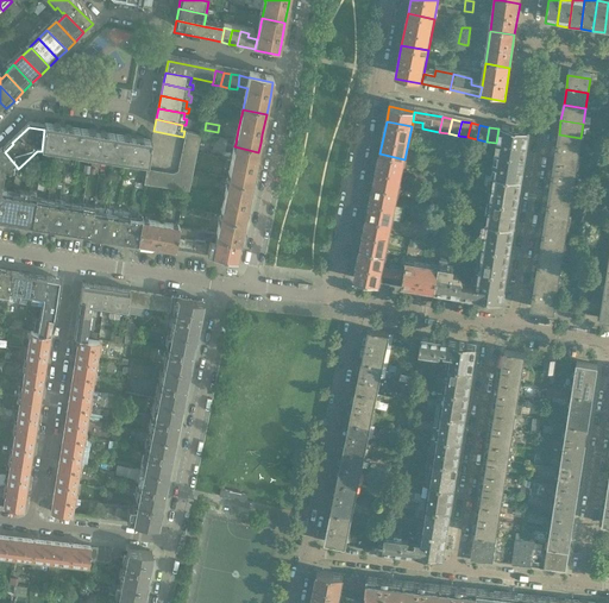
[(44,130),(42,151),(42,154),(148,169),(151,145),(137,143),(95,137),(60,131),(44,129),(44,130)]
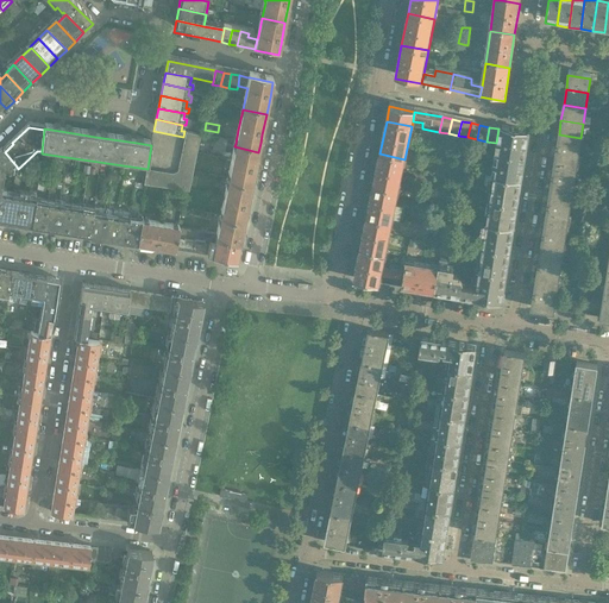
[(528,134),(498,129),(496,143),(497,143),(496,145),(526,150),(528,134)]
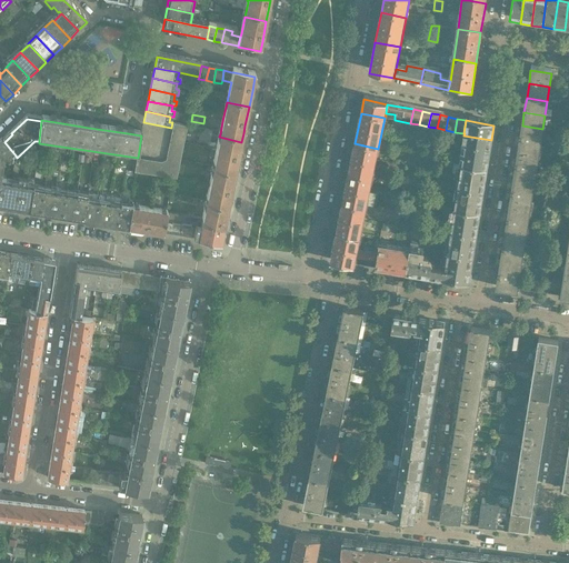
[(542,129),(522,126),(520,140),(540,142),(542,129)]
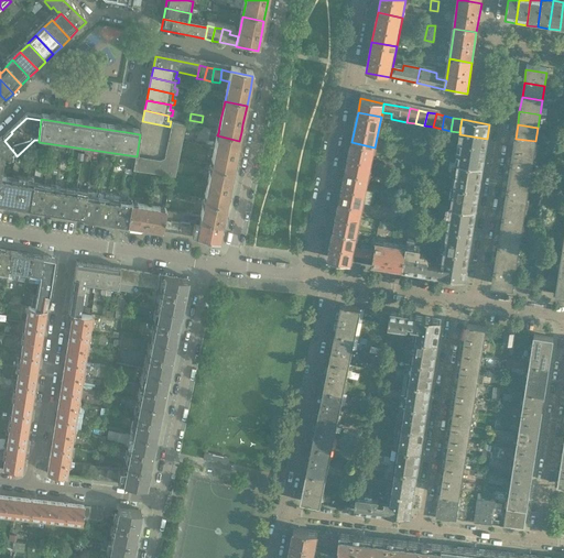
[(171,134),(184,137),(185,130),(172,127),(171,134)]
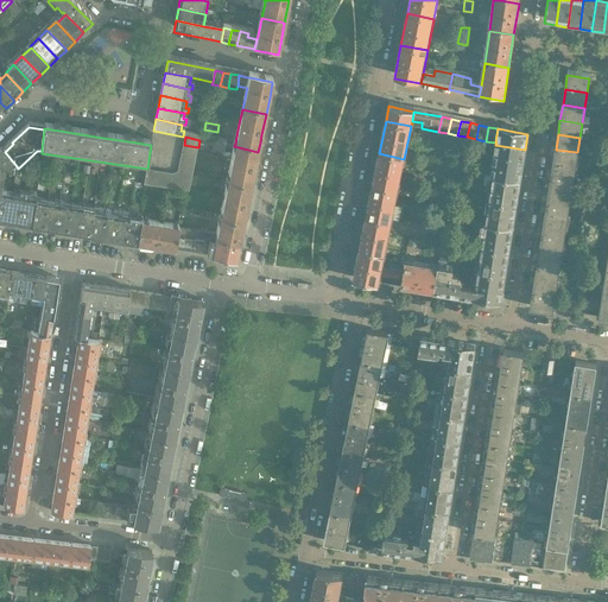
[(525,150),(495,145),(494,157),(523,162),(525,150)]
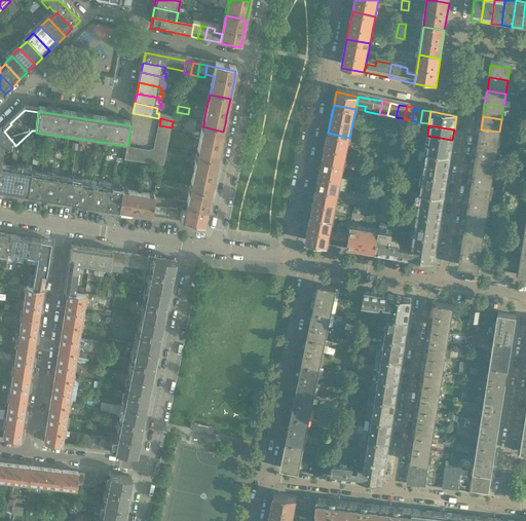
[(199,144),(196,159),(217,163),(220,149),(223,132),(202,126),(199,144)]
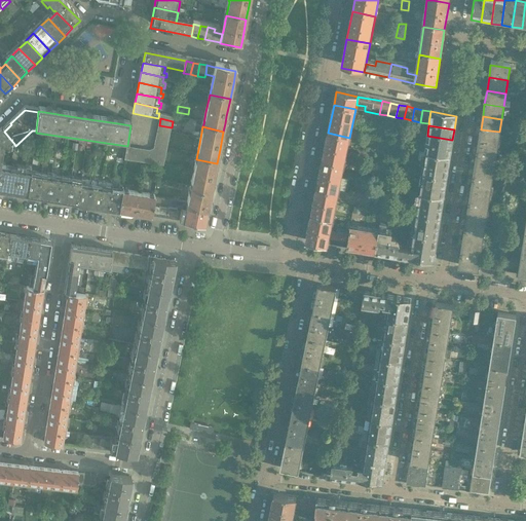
[(499,132),(481,129),(479,143),(497,145),(499,132)]
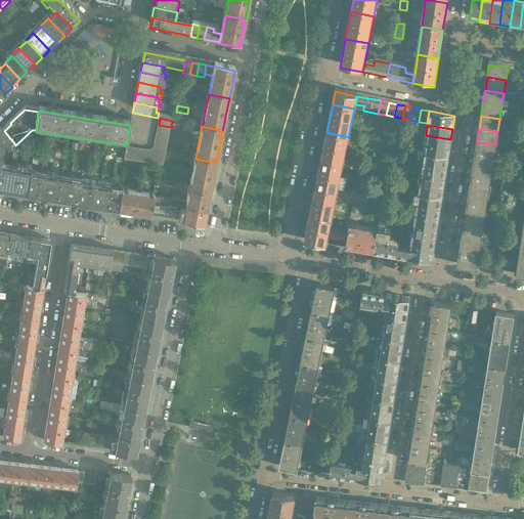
[(14,143),(4,131),(3,130),(2,131),(0,132),(0,149),(4,150),(12,152),(13,146),(14,143)]
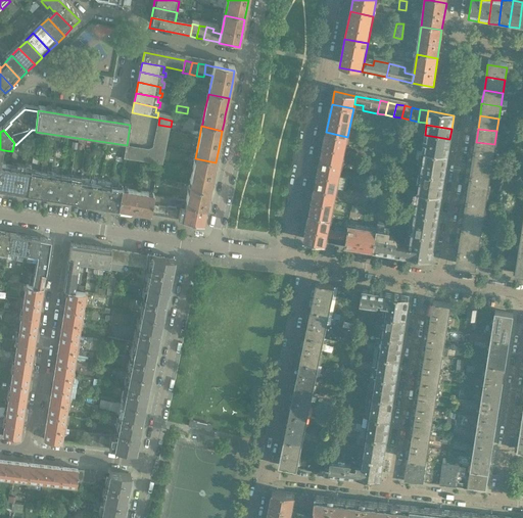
[(156,135),(169,138),(170,132),(157,130),(156,135)]
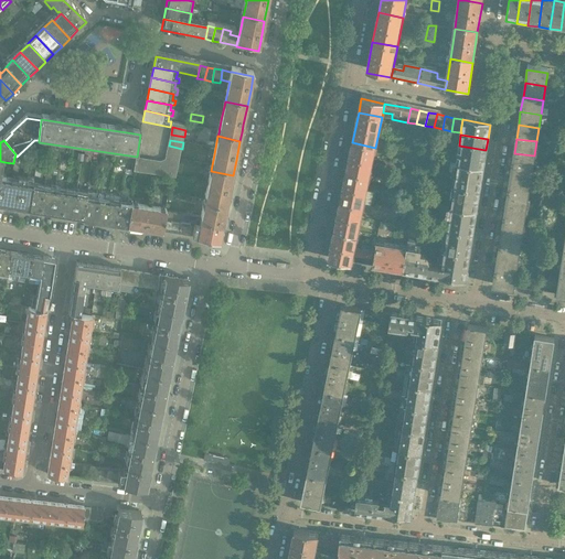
[(352,142),(345,172),(370,176),(375,148),(352,142)]
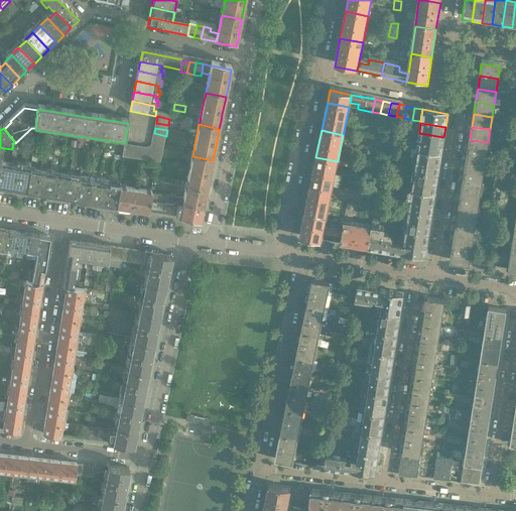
[(443,137),(419,133),(417,143),(442,147),(443,137)]
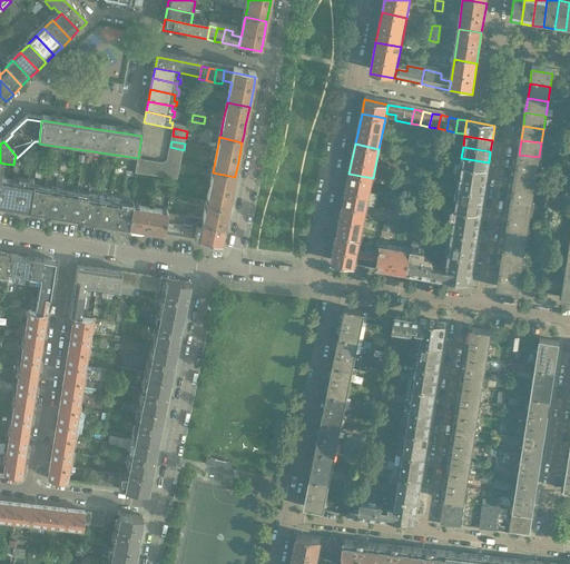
[(168,159),(182,162),(183,156),(169,154),(168,159)]
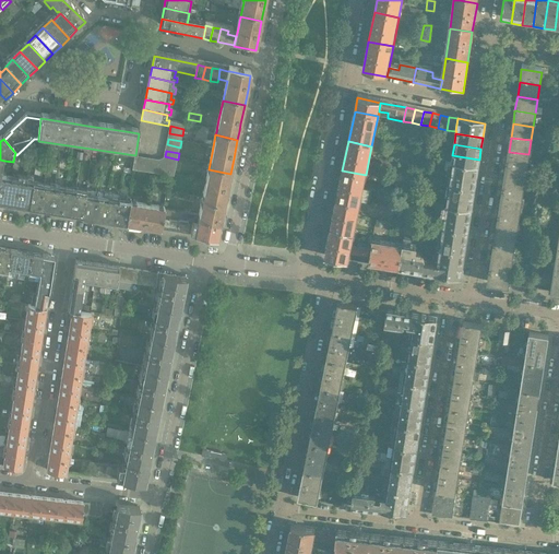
[(528,154),(509,152),(507,164),(526,167),(528,154)]
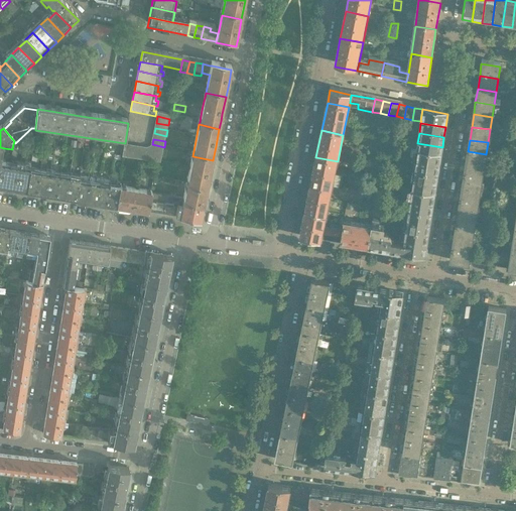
[(442,147),(417,143),(415,153),(440,157),(442,147)]
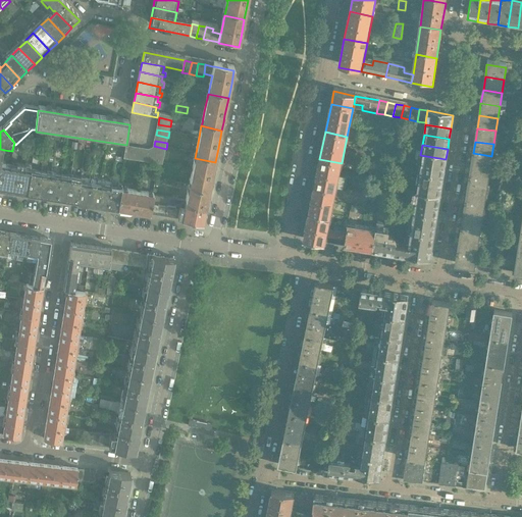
[(0,194),(7,195),(10,170),(5,169),(6,166),(1,165),(4,150),(0,149),(0,194)]
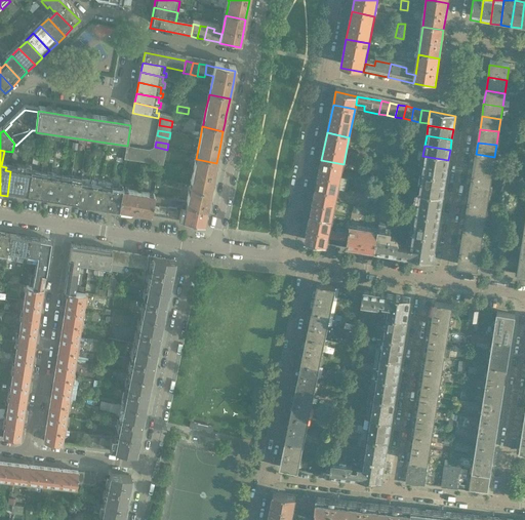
[(149,154),(148,166),(164,168),(165,159),(166,155),(153,153),(149,154)]
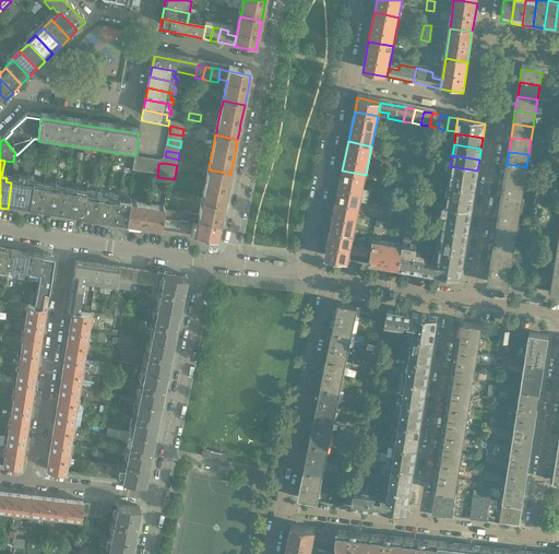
[(526,167),(507,164),(504,178),(524,181),(526,167)]
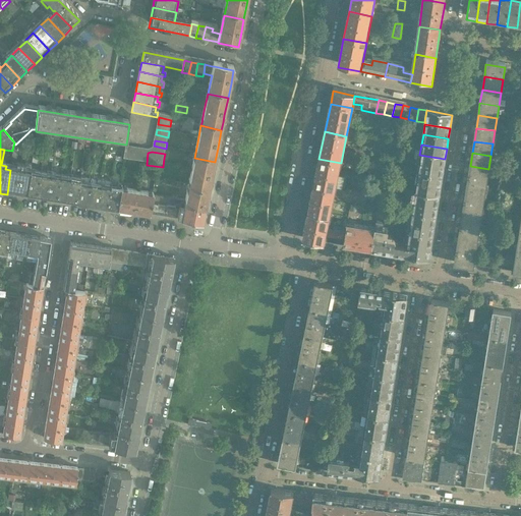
[(445,159),(419,155),(418,165),(444,169),(445,159)]
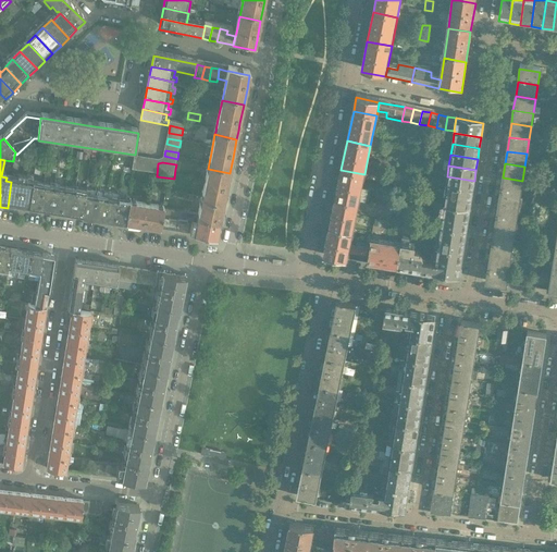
[(205,187),(201,203),(223,207),(224,201),(226,192),(230,173),(208,169),(205,187)]
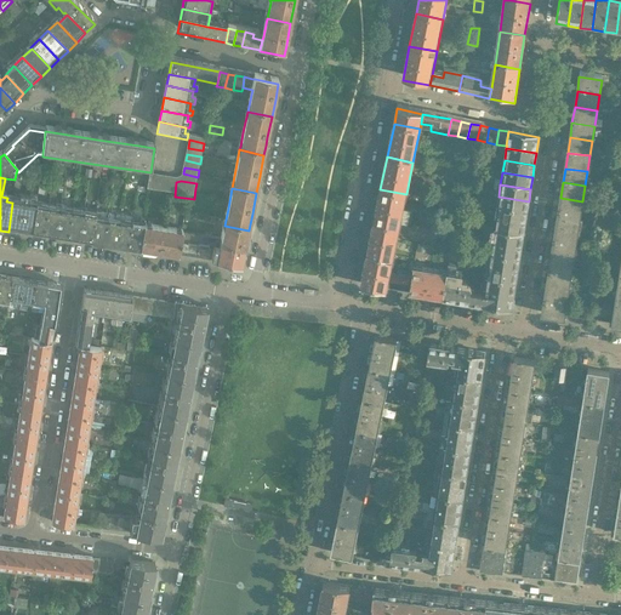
[(406,194),(380,189),(374,222),(399,227),(406,194)]
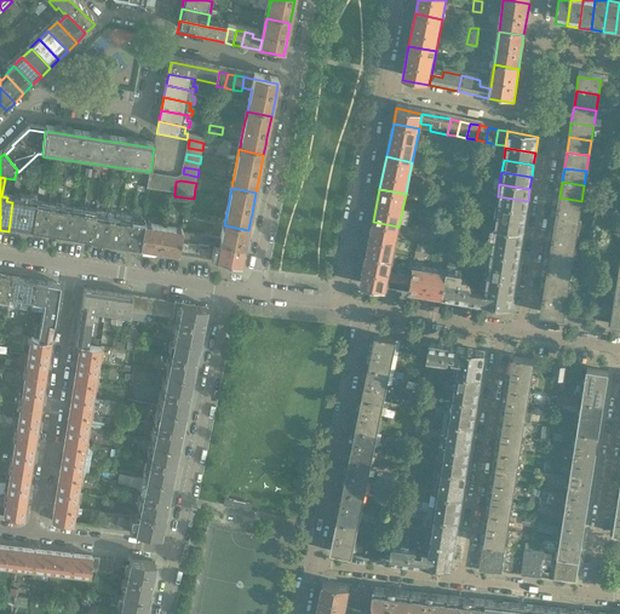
[(528,201),(498,196),(495,207),(526,212),(528,201)]
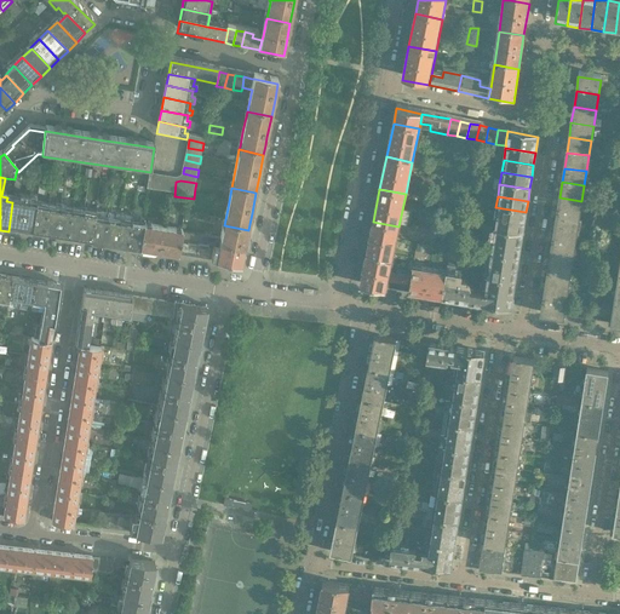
[(581,201),(560,198),(557,213),(579,217),(581,201)]
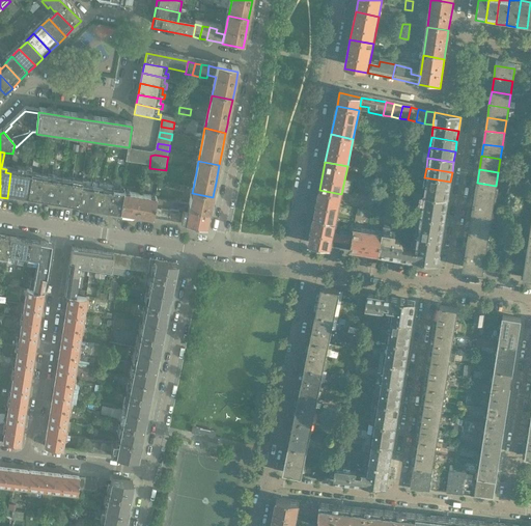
[(146,177),(158,180),(159,172),(147,170),(146,177)]
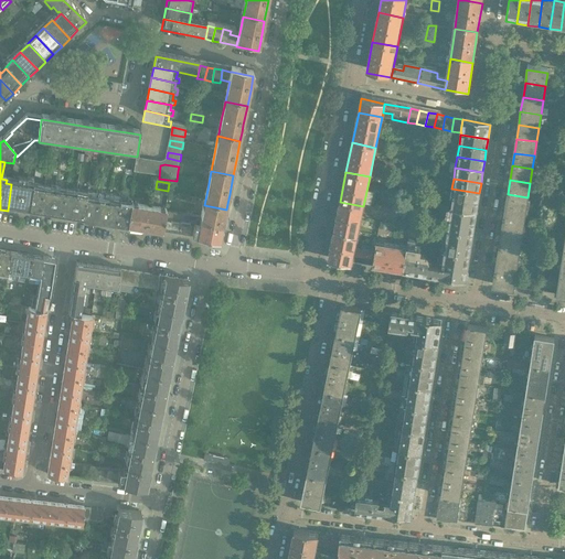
[(8,211),(19,213),(23,182),(19,182),(19,185),(11,184),(8,211)]
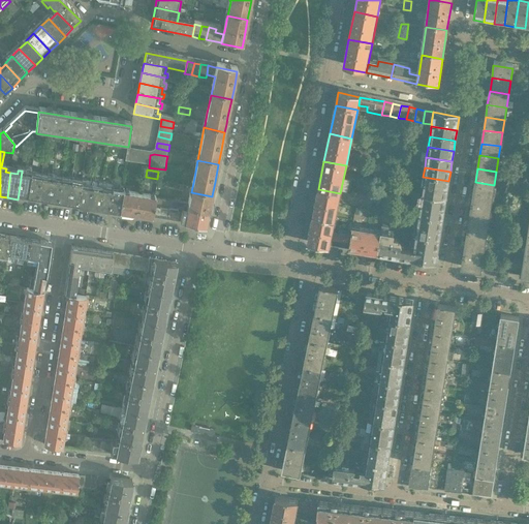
[(22,171),(18,199),(28,201),(31,178),(31,176),(26,175),(27,172),(22,171)]
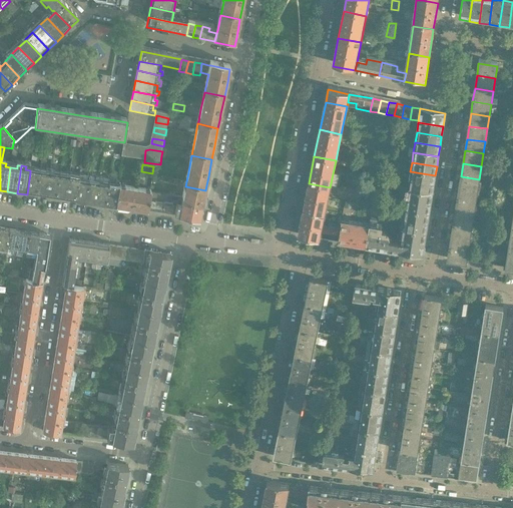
[(435,175),(410,171),(409,181),(434,185),(435,175)]
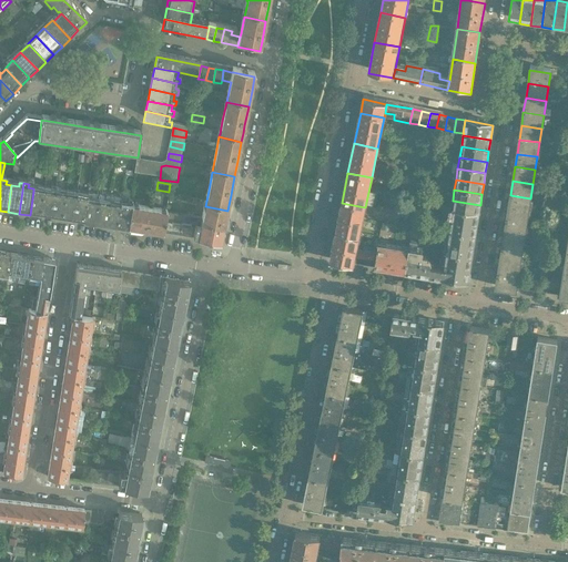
[(30,215),(40,217),(44,192),(33,191),(30,215)]
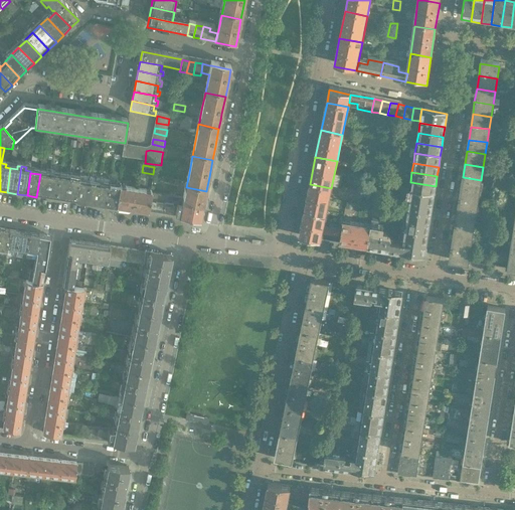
[(40,174),(36,197),(46,198),(50,176),(40,174)]
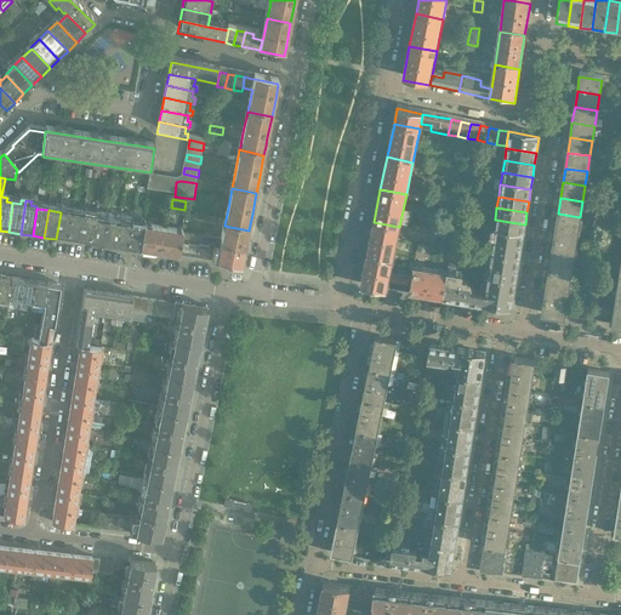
[(56,239),(69,241),(73,214),(61,212),(56,239)]
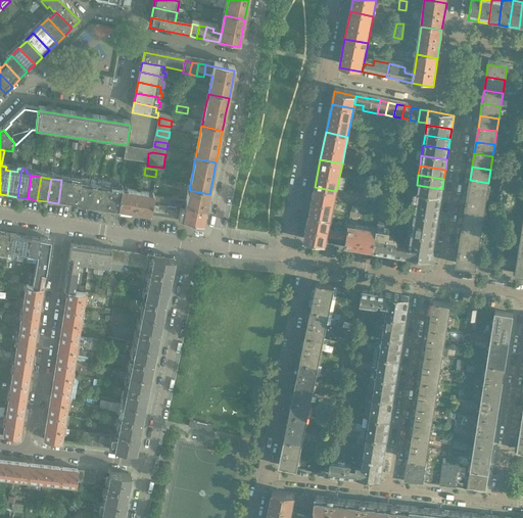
[(58,203),(67,205),(72,182),(61,180),(58,203)]
